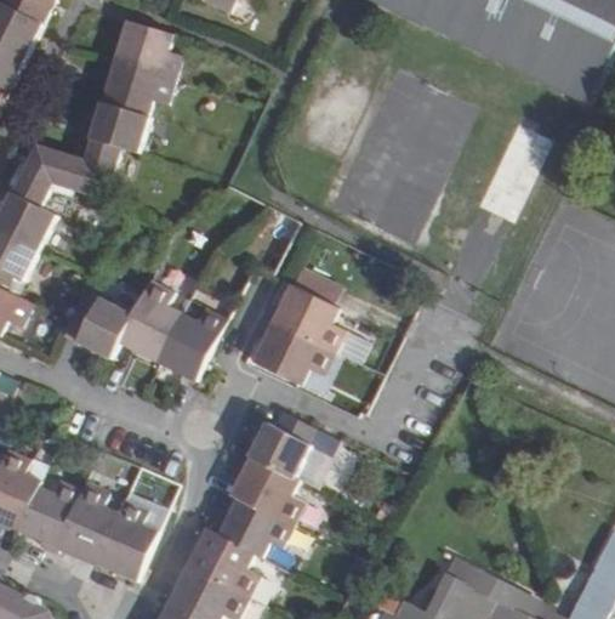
[(41,22),(52,0),(0,0),(0,1),(41,22)]
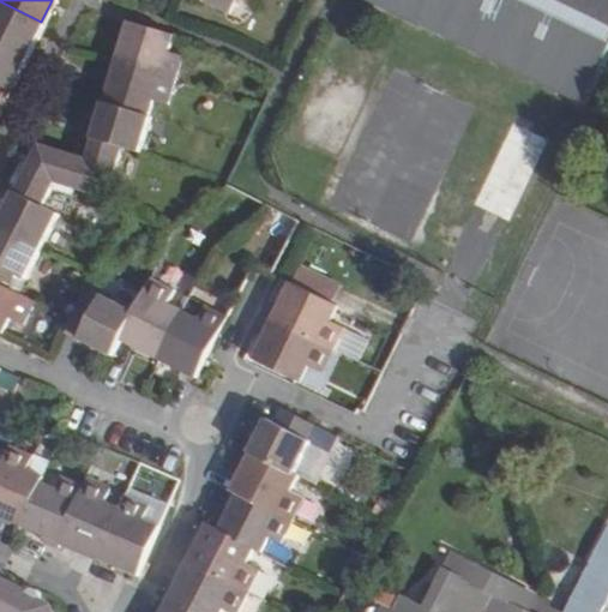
[(200,0),(226,12),(230,0),(200,0)]
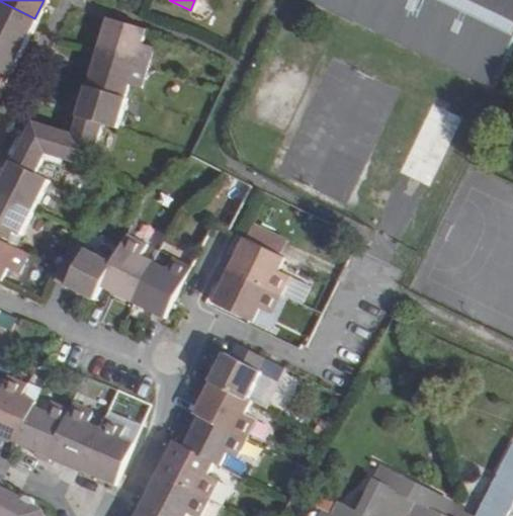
[(512,33),(512,0),(312,0),(489,85),(512,33)]
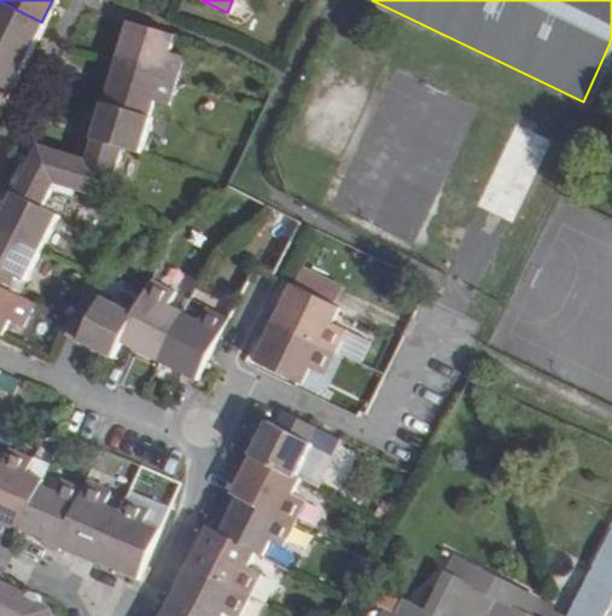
[(0,46),(23,58),(41,22),(0,1),(0,46)]
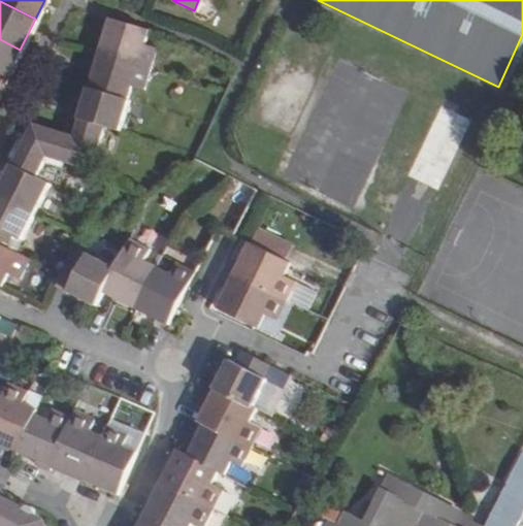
[(143,29),(105,17),(94,53),(146,68),(153,46),(140,43),(143,29)]
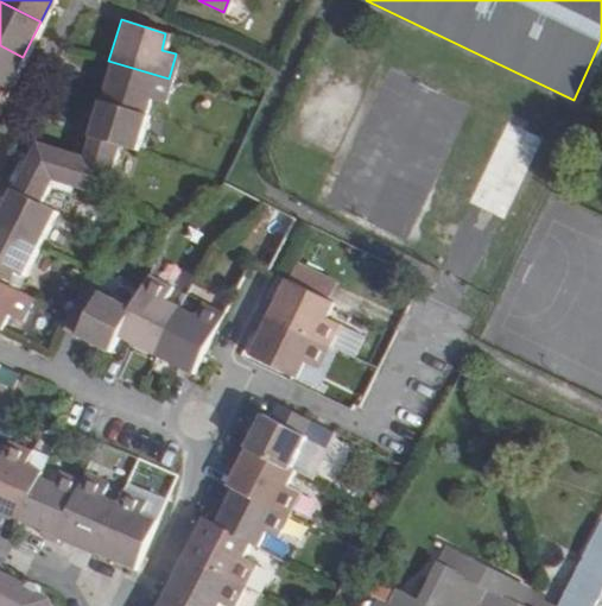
[(0,83),(6,87),(23,57),(0,45),(0,83)]
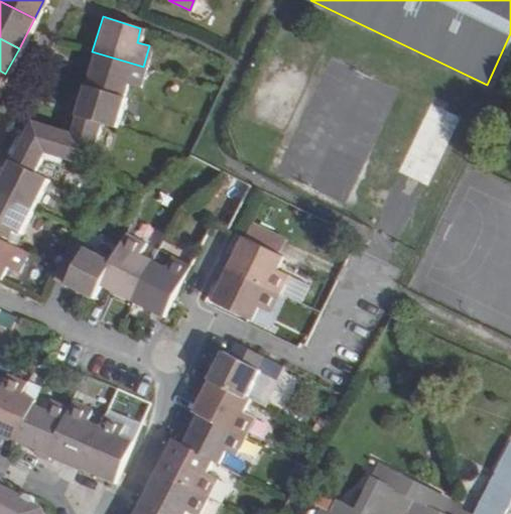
[(143,67),(92,51),(82,84),(121,96),(124,85),(136,89),(143,67)]
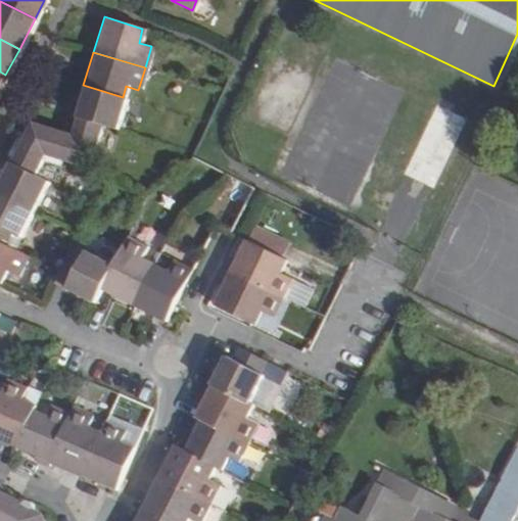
[(116,129),(126,98),(123,97),(83,85),(74,114),(100,124),(116,129)]
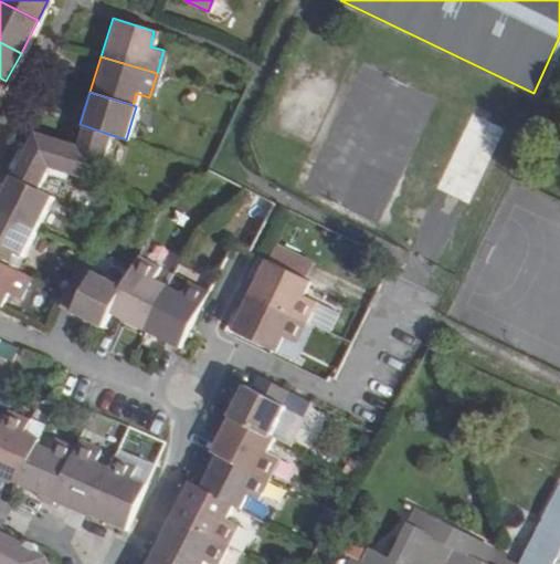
[(65,171),(95,180),(108,134),(80,124),(73,145),(65,171)]
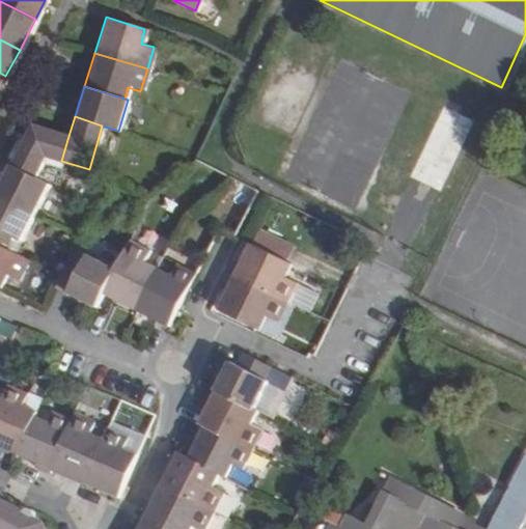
[(68,136),(29,123),(8,164),(35,178),(45,157),(61,161),(68,136)]
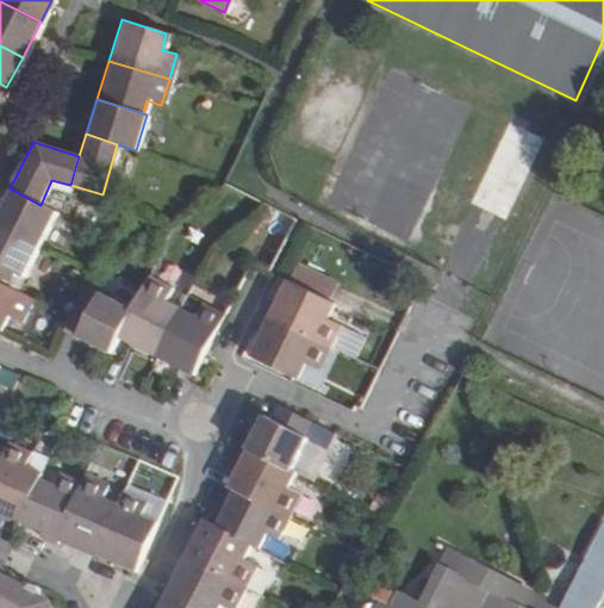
[(41,205),(10,188),(0,206),(0,224),(39,244),(56,212),(41,205)]
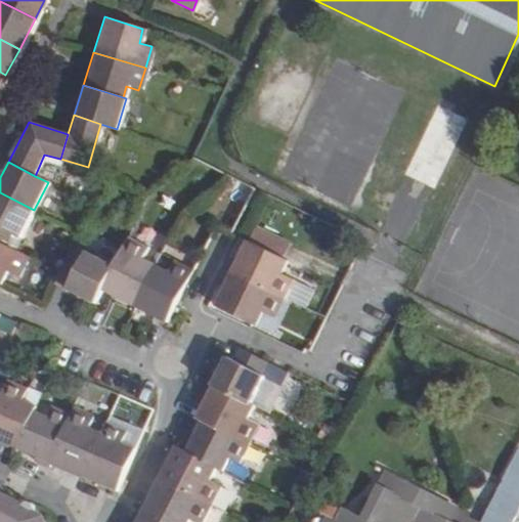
[(34,210),(0,192),(0,244),(2,245),(9,233),(17,238),(34,210)]
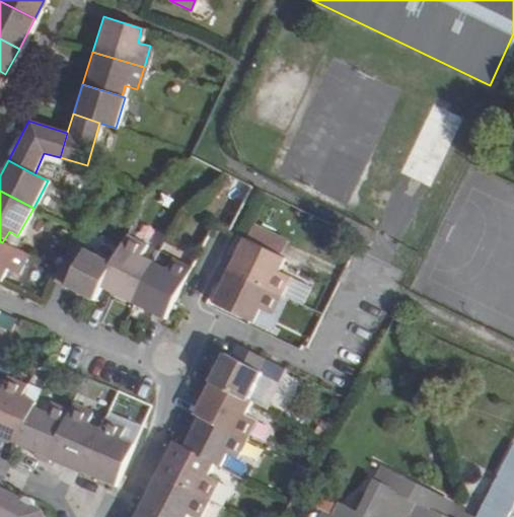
[(242,237),(240,237),(224,269),(277,295),(299,305),(308,286),(275,270),(282,255),(272,251),(279,236),(250,223),(242,237)]
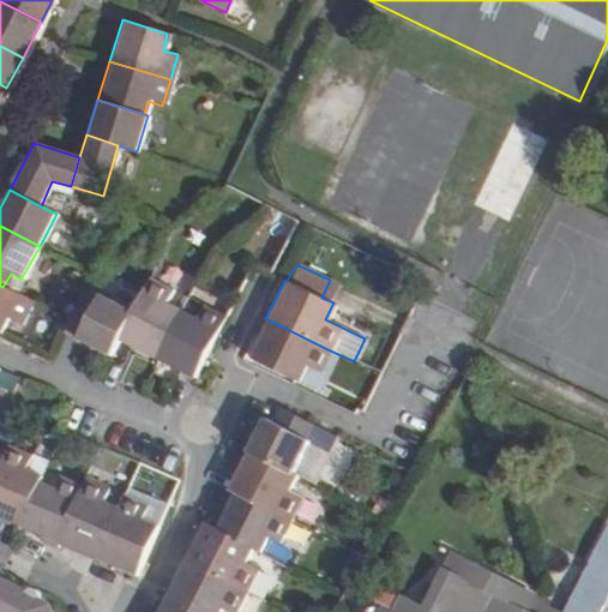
[(115,339),(152,358),(178,310),(162,303),(168,289),(144,279),(127,311),(114,336),(115,339)]
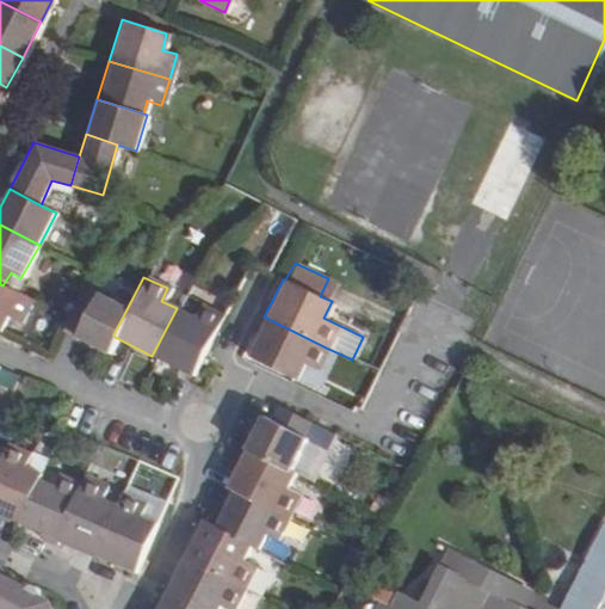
[(30,300),(2,285),(0,284),(0,331),(7,315),(19,320),(30,300)]
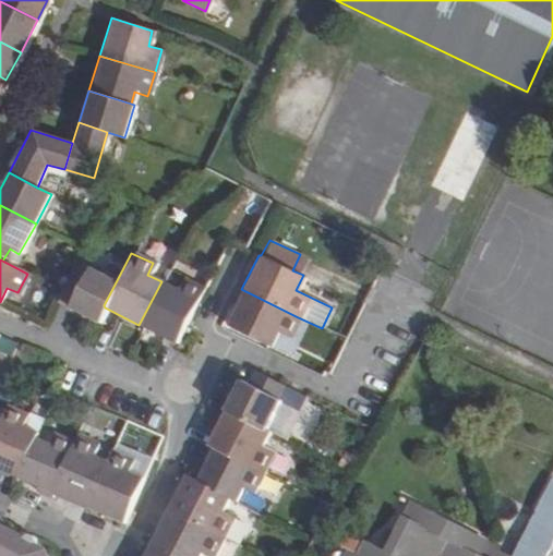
[(105,307),(104,305),(116,282),(86,267),(81,276),(70,269),(55,300),(97,322),(105,307)]
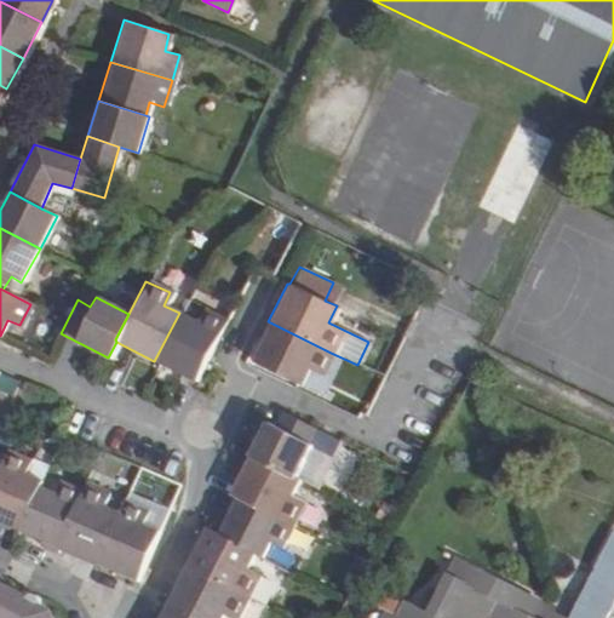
[(199,308),(185,301),(179,313),(154,361),(191,381),(223,320),(199,308)]
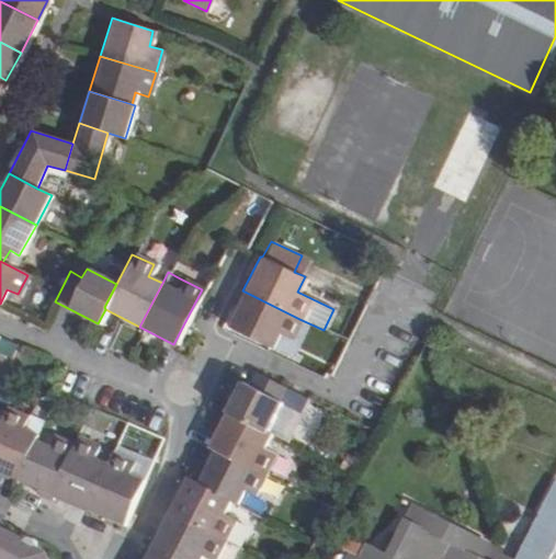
[(242,291),(226,324),(271,346),(278,334),(288,340),(299,319),(242,291)]
